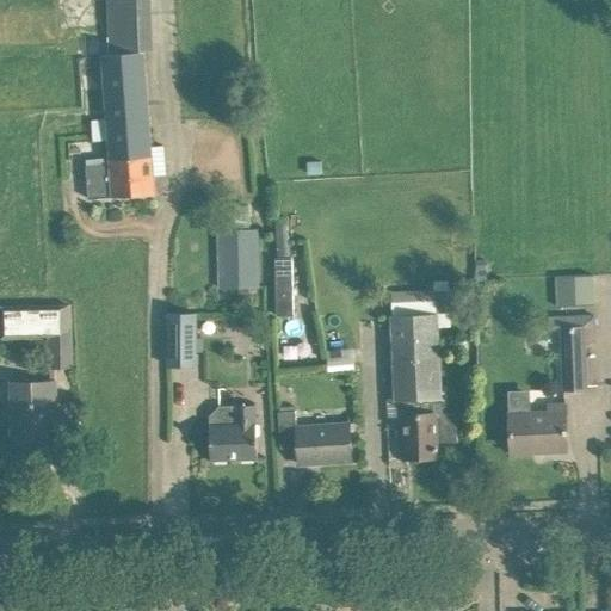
[(110,164),(86,165),(87,174),(88,198),(155,195),(154,173),(166,172),(164,143),(152,144),(146,51),(107,54),(103,54),(107,119),(92,121),(94,139),(109,137),(110,164)]
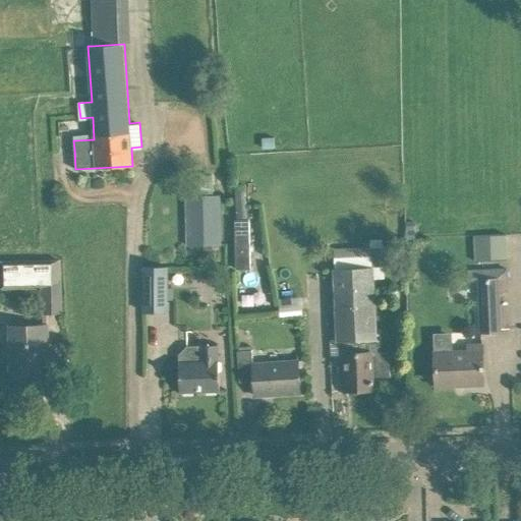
[(241,210),(250,210),(249,186),(240,187),(241,210)]
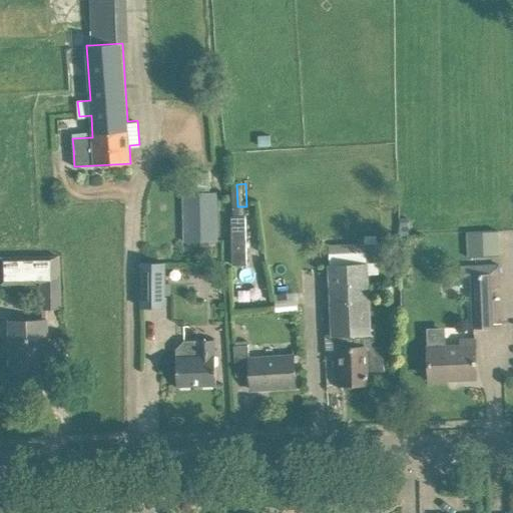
[(184,193),(185,241),(216,240),(216,192),(184,193)]
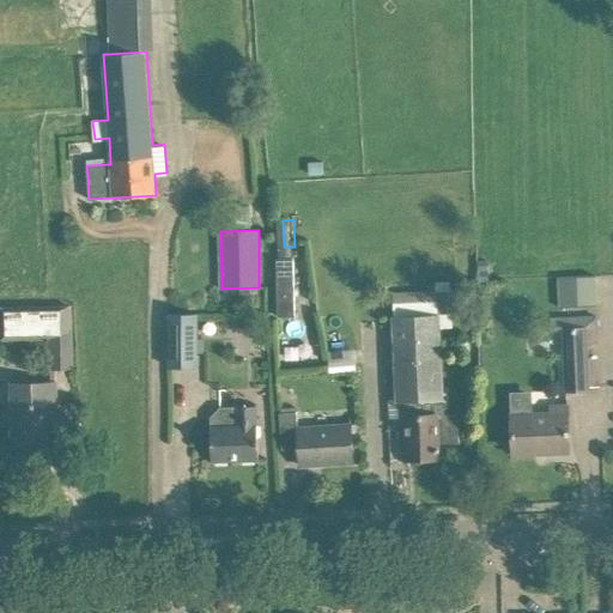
[(283,295),(301,293),(299,258),(281,259),(283,295)]
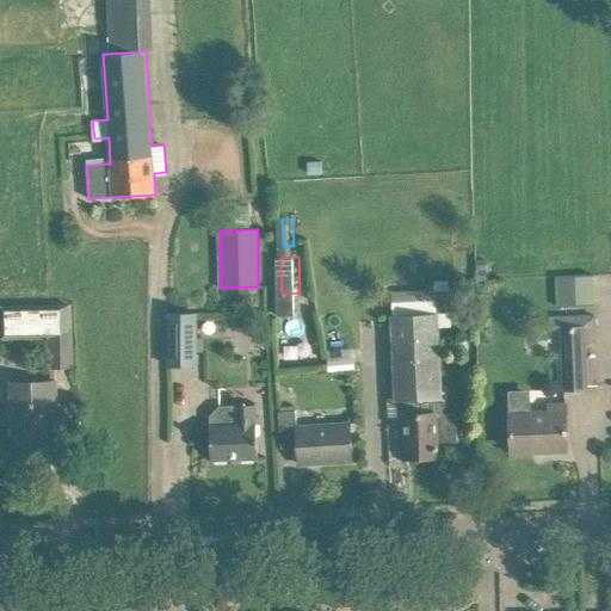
[(574,277),(556,277),(557,307),(575,307),(594,306),(594,276),(574,277)]
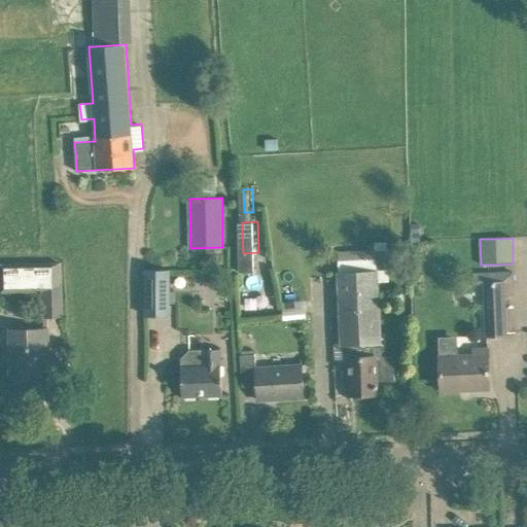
[(59,316),(59,262),(0,262),(0,292),(41,292),(41,316),(59,316)]
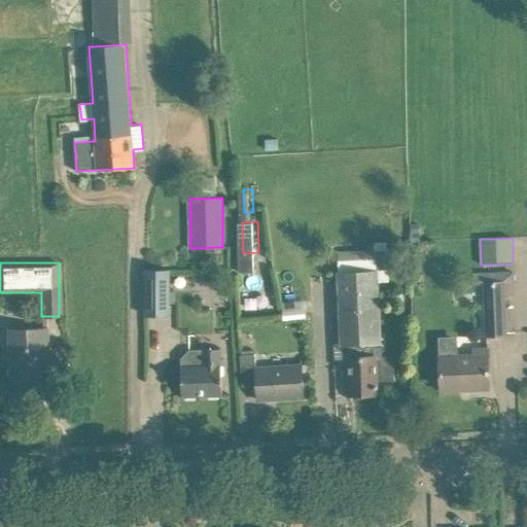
[(145,315),(170,315),(170,270),(145,270),(145,315)]
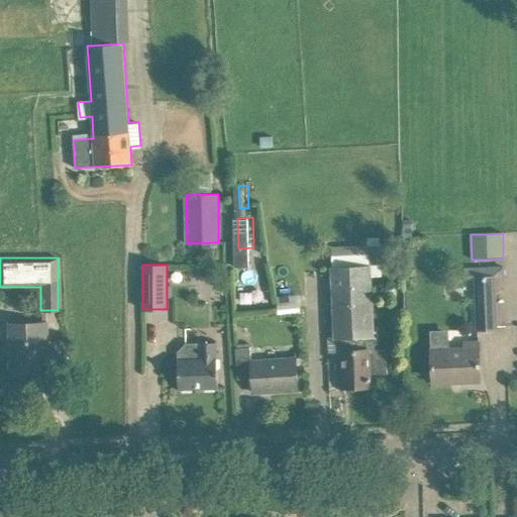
[(504,291),(503,267),(463,269),(463,281),(475,280),(477,330),(497,329),(496,303),(495,291),(504,291)]
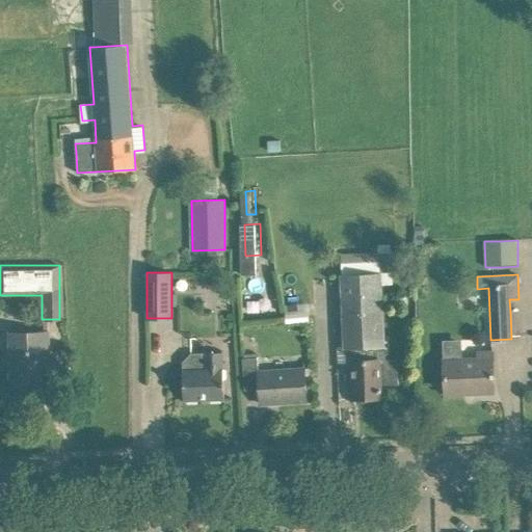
[(381,276),(342,276),(345,363),(351,363),(384,363),(384,360),(381,276)]
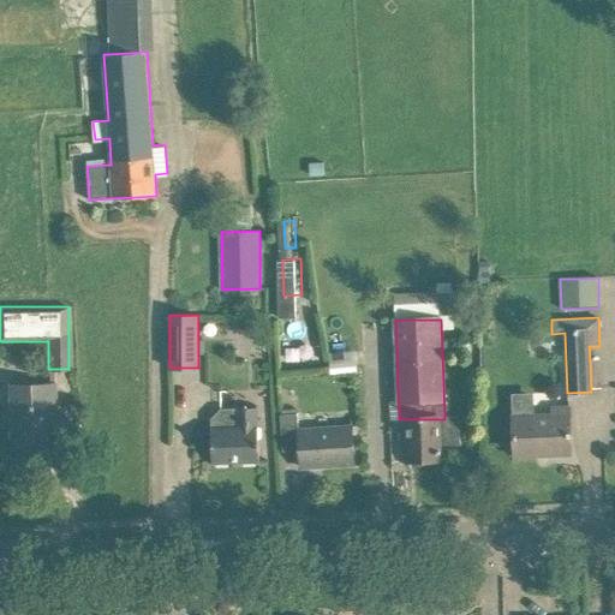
[(10,387),(11,445),(12,469),(45,467),(43,429),(54,429),(53,405),(53,386),(10,387)]
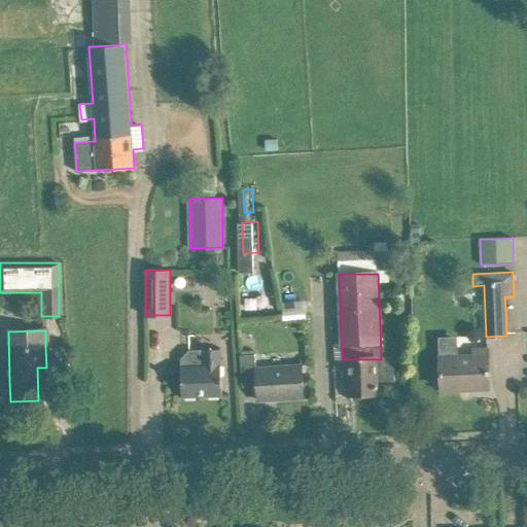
[(438,338),(440,356),(441,391),(490,389),(488,348),(472,349),(473,355),(459,355),(458,337),(438,338)]
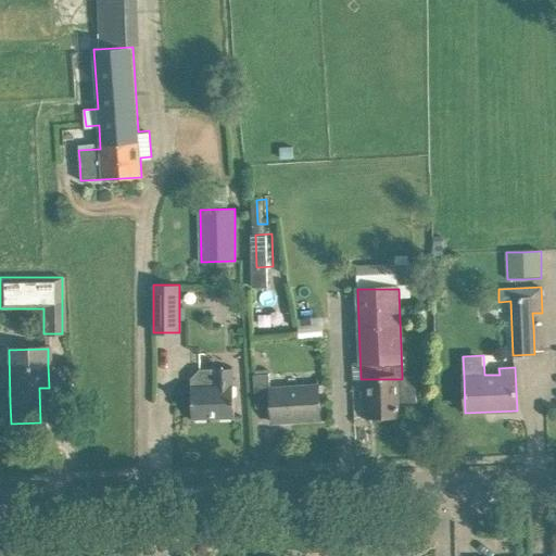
[(232,368),(213,369),(200,369),(191,379),(192,418),(235,417),(234,386),(232,386),(232,368)]
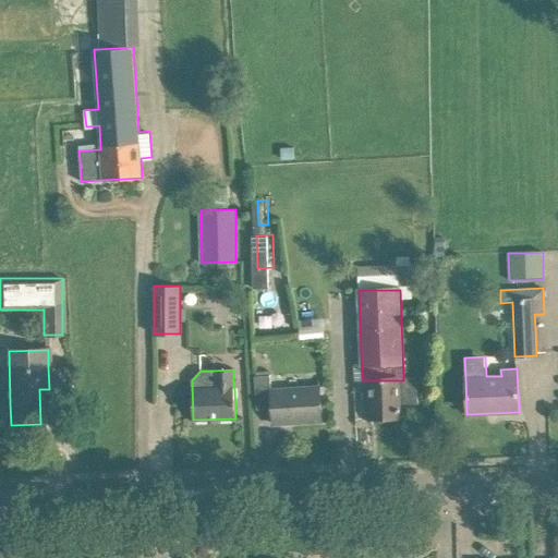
[(270,375),(254,376),(255,387),(270,386),(270,375)]
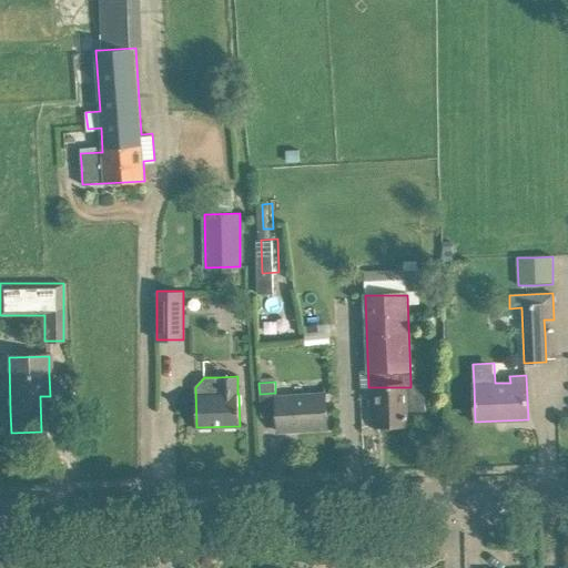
[(411,387),(375,387),(377,426),(407,425),(406,412),(425,411),(424,384),(411,384),(411,387)]
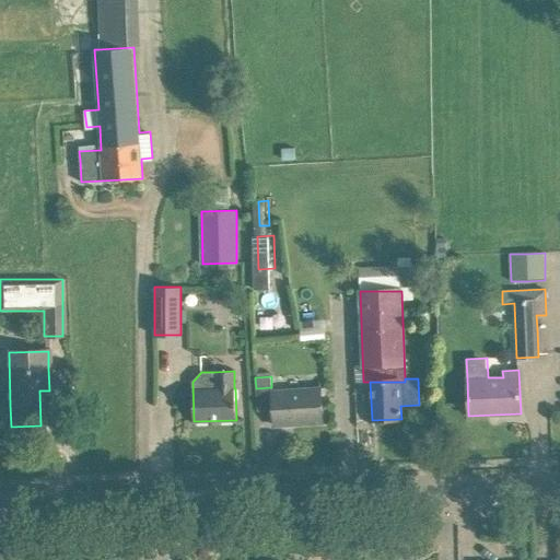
[(271,387),(256,388),(257,410),(272,409),(273,426),(323,421),(322,399),(321,388),(271,392),(271,387)]
